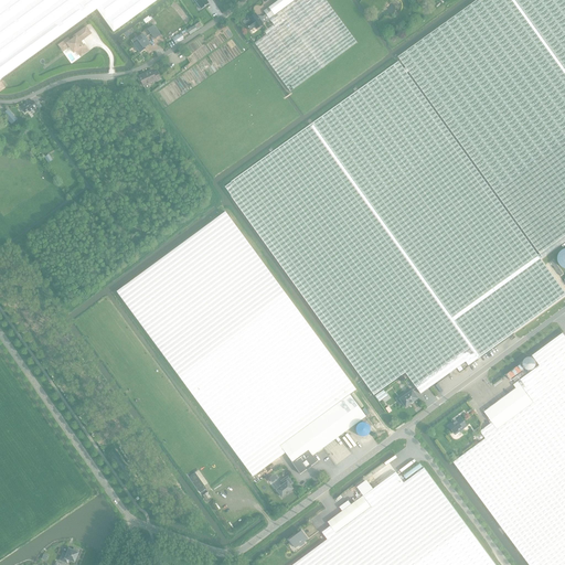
[(0,0),(0,78),(87,16),(75,0),(0,0)]
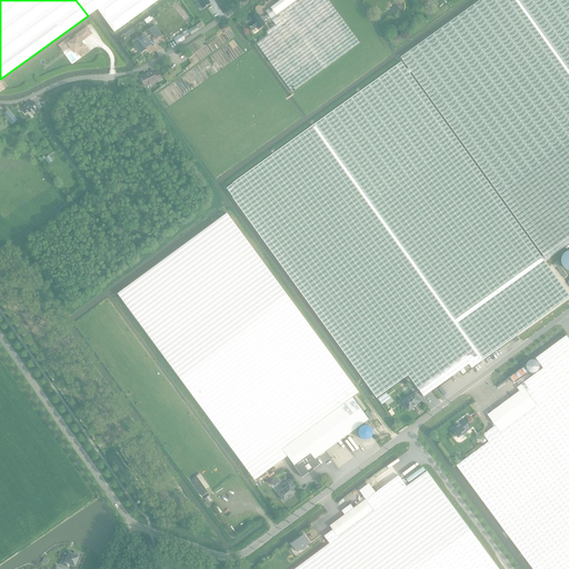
[(76,0),(88,16),(97,10),(113,32),(158,0),(76,0)]
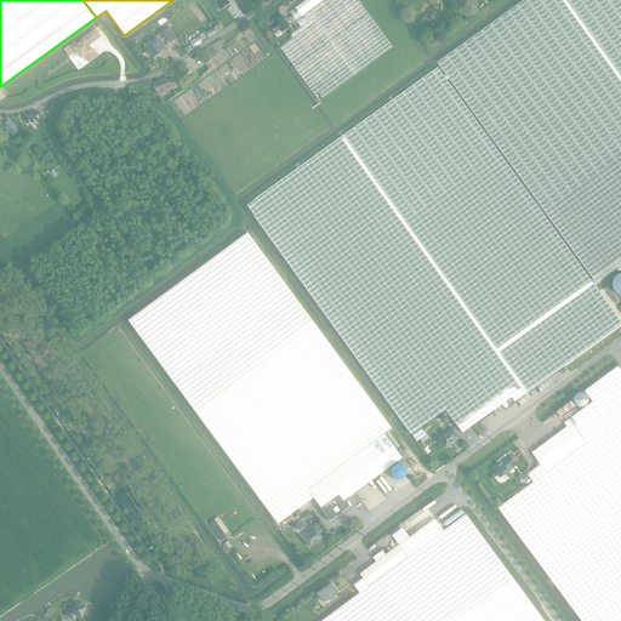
[(212,0),(221,12),(229,5),(226,0),(212,0)]
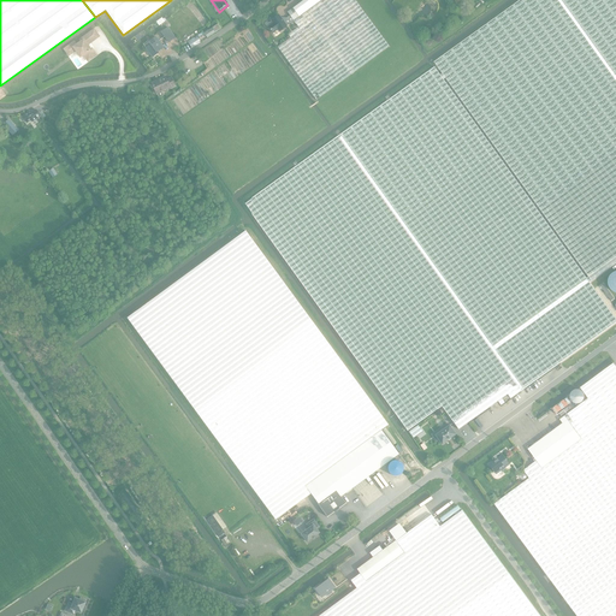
[(590,283),(592,280),(592,282),(615,264),(615,0),(521,0),(434,63),(443,75),(440,76),(434,67),(246,203),(408,431),(443,407),(456,425),(504,390),(508,395),(511,400),(615,323),(615,318),(602,298),(590,283)]
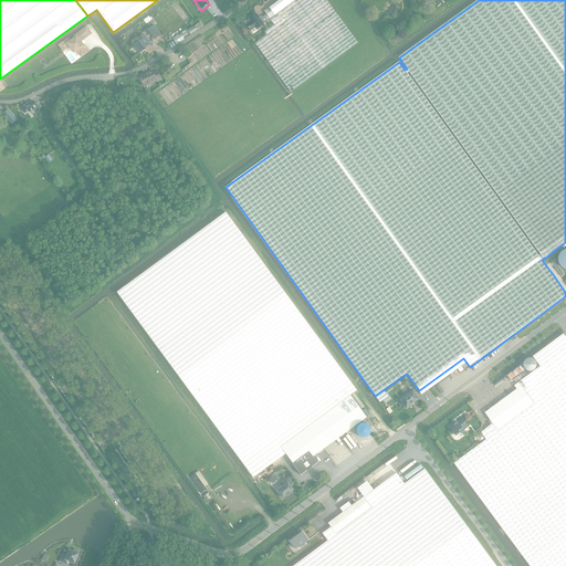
[(295,0),(287,7),(270,20),(274,25),(264,32),(266,35),(255,43),(270,63),(287,88),(291,92),(357,43),(338,17),(325,0),(295,0)]
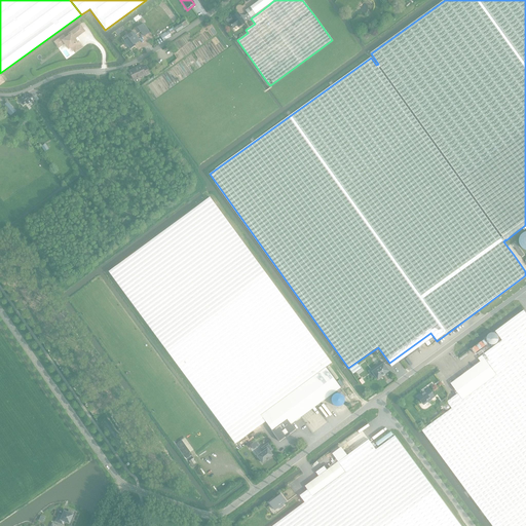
[(260,0),(246,11),(251,19),(267,6),(274,0),(260,0)]
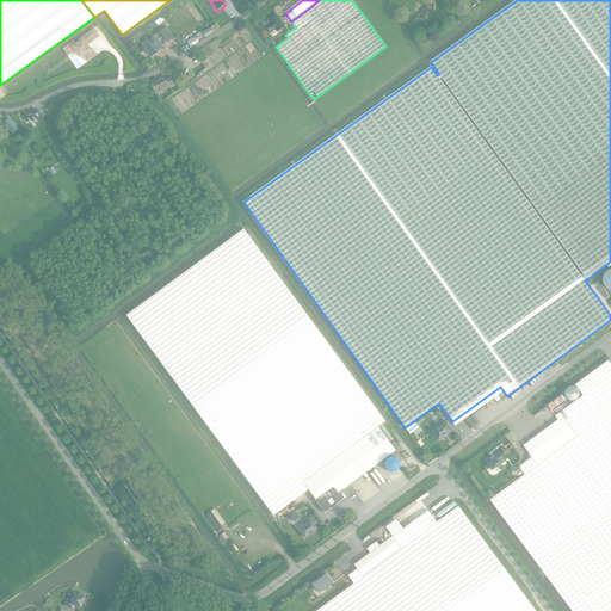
[(269,22),(265,24),(267,25),(266,26),(271,34),(276,30),(277,31),(284,25),(276,14),(269,20),(269,22)]
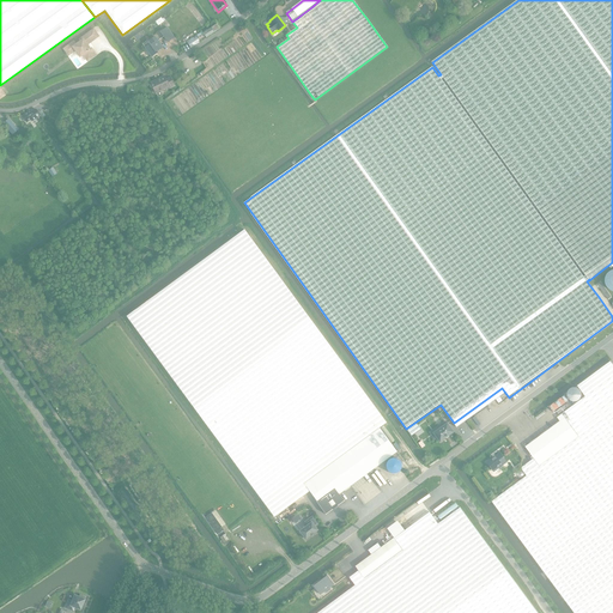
[(217,25),(204,34),(206,38),(220,29),(217,25)]
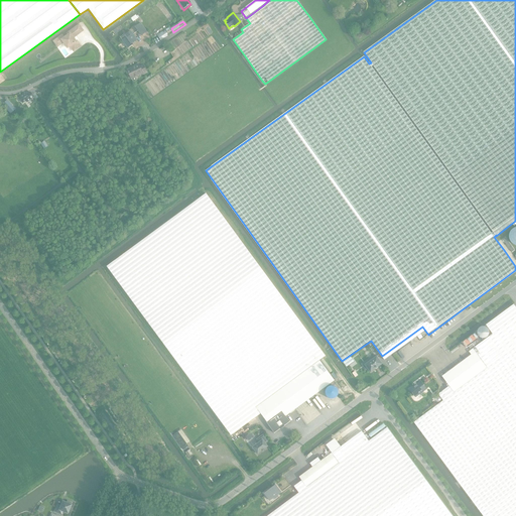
[(140,23),(135,27),(141,35),(146,31),(140,23)]
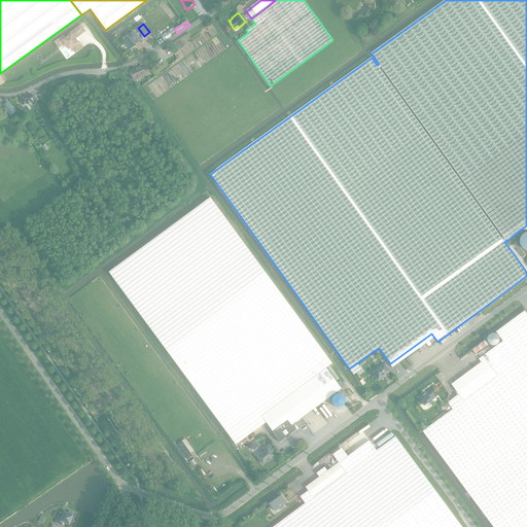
[(63,35),(55,41),(59,47),(65,43),(69,49),(71,47),(75,53),(82,47),(78,42),(77,42),(74,38),(84,31),(79,25),(68,34),(69,35),(65,38),(63,35)]
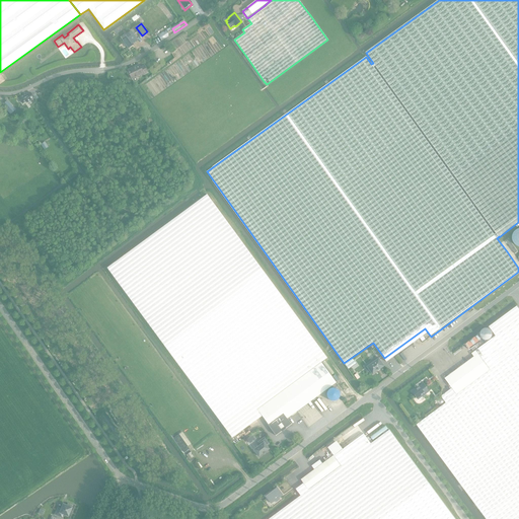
[(161,41),(169,35),(167,31),(166,30),(158,35),(161,41)]
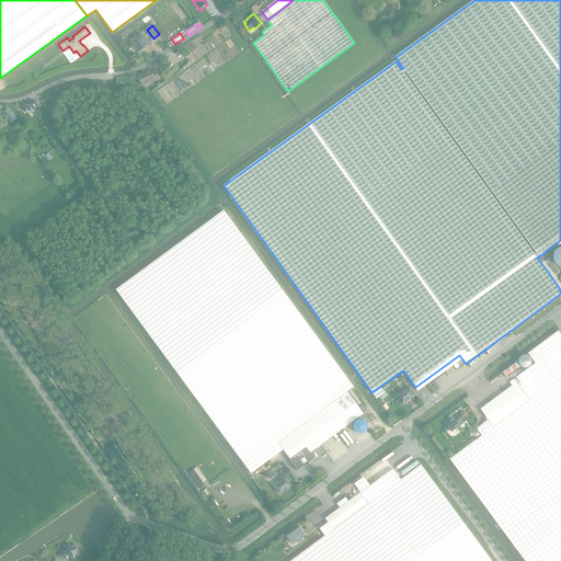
[(137,41),(133,44),(135,46),(134,46),(136,50),(137,49),(138,52),(144,48),(142,47),(148,43),(141,34),(136,38),(137,41)]
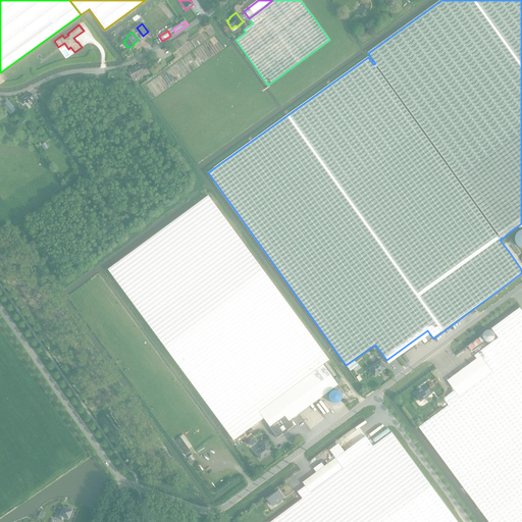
[(142,76),(148,72),(145,67),(142,68),(140,65),(128,71),(133,80),(141,75),(142,76)]
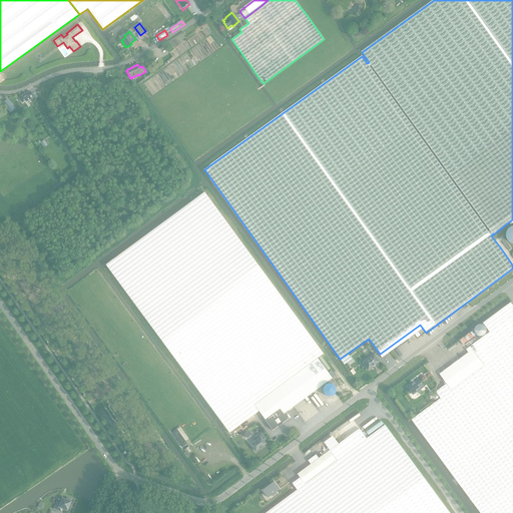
[(27,101),(33,97),(30,92),(26,94),(25,93),(19,97),(22,102),(26,100),(27,101)]
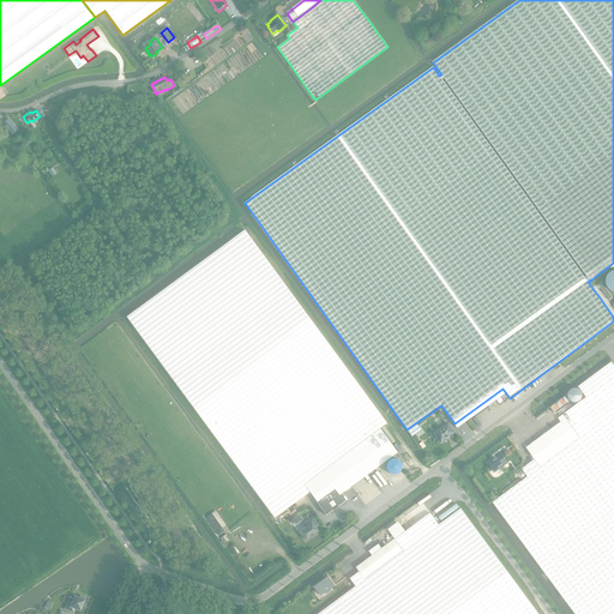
[(8,119),(2,124),(12,136),(18,130),(8,119)]
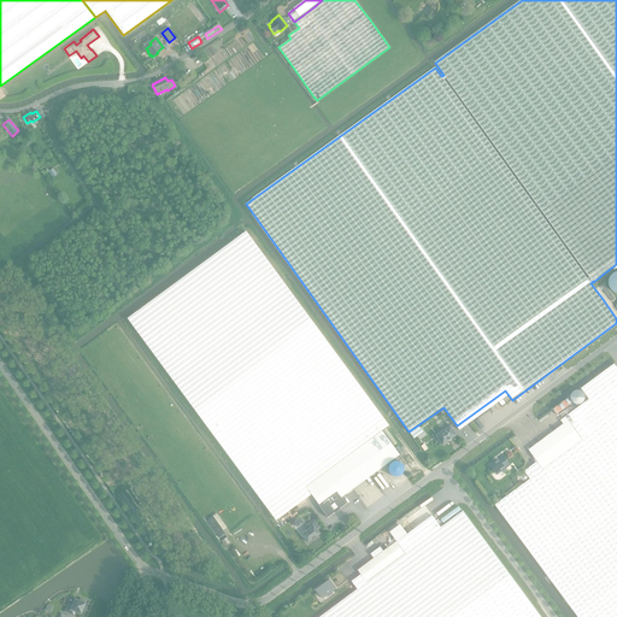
[(247,233),(128,321),(172,381),(223,448),(265,505),(383,418),(292,294),(247,233)]
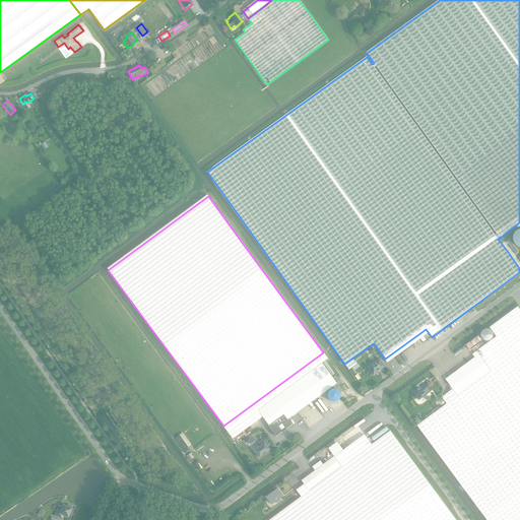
[(497,337),(476,351),(491,371),(458,395),(453,389),(442,397),(447,404),(417,426),(486,519),(519,519),(519,310),(518,307),(490,328),(497,337)]
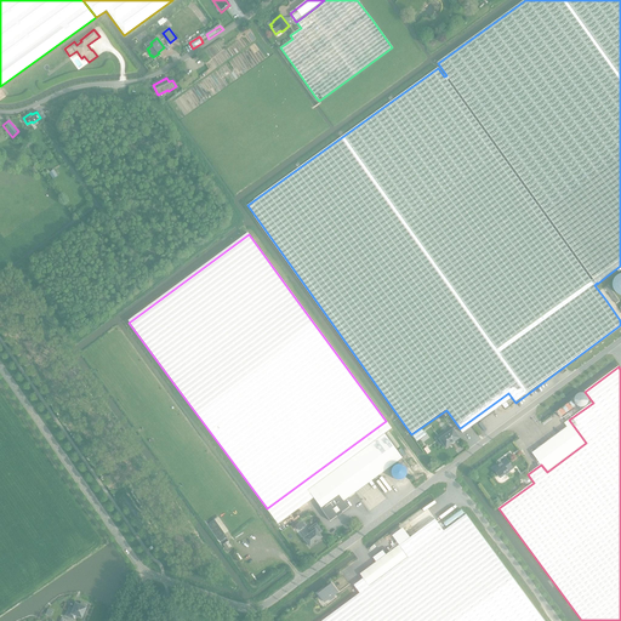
[(463,433),(512,398),(508,393),(460,428),(463,433)]
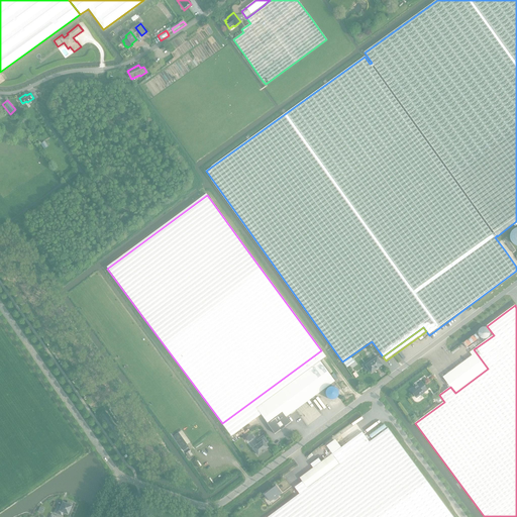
[(476,334),(463,343),(467,347),(475,342),(480,338),(476,334)]
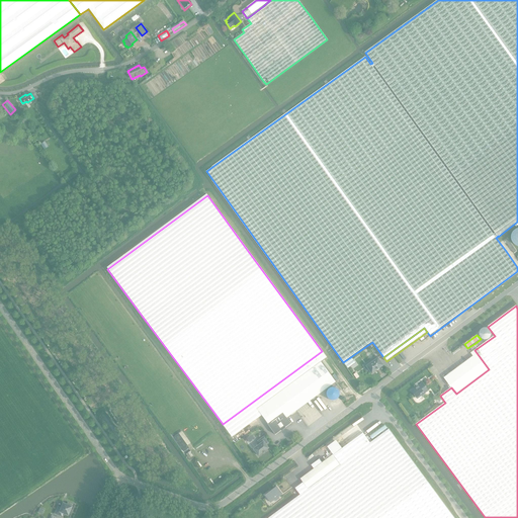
[(444,377),(451,387),(456,394),(489,369),(475,350),(470,353),(473,356),(444,377)]
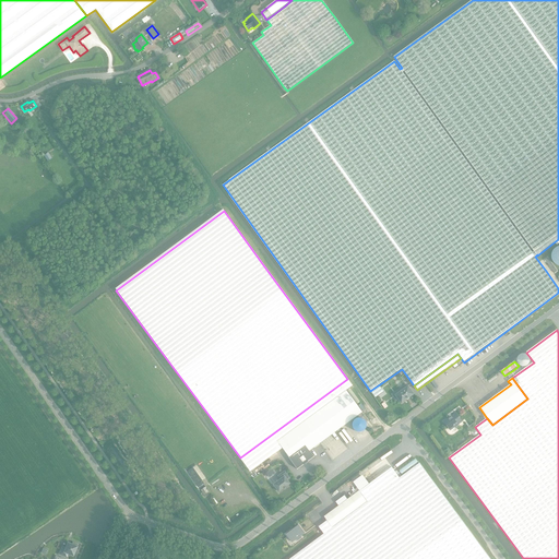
[(347,379),(240,458),(250,472),(282,449),(289,458),(288,458),(297,470),(313,456),(310,451),(336,431),(346,444),(358,436),(348,423),(363,413),(346,391),(352,385),(347,379)]
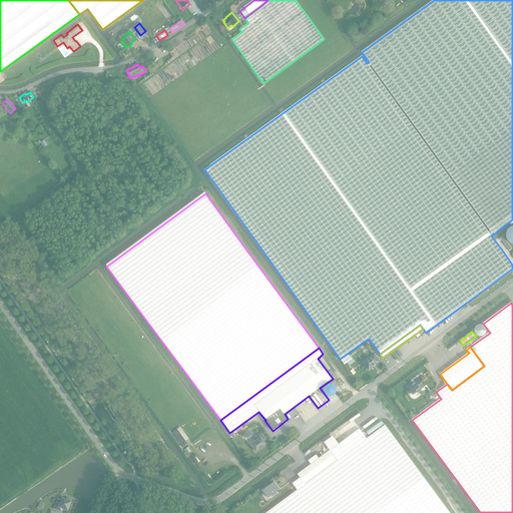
[(349,354),(341,360),(345,365),(352,360),(349,354)]
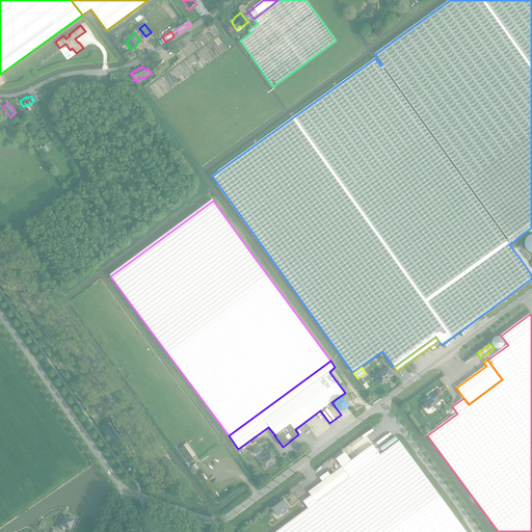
[(387,368),(386,367),(373,375),(377,380),(379,379),(382,383),(394,375),(389,367),(387,368)]
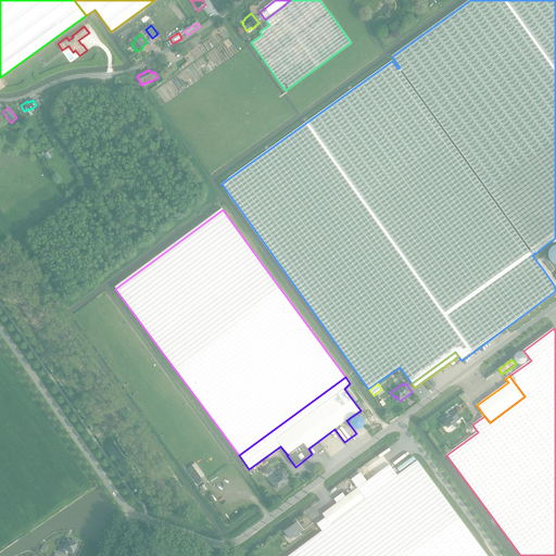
[(442,419),(449,428),(459,419),(454,411),(446,416),(445,416),(445,417),(444,417),(443,418),(443,419),(442,419)]
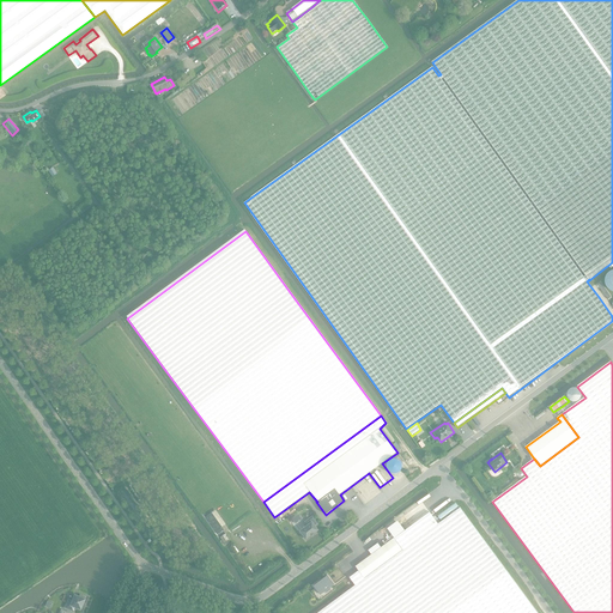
[(356,586),(317,612),(538,612),(502,564),(460,508),(438,525),(430,513),(405,530),(398,521),(388,528),(394,538),(404,550),(356,586)]
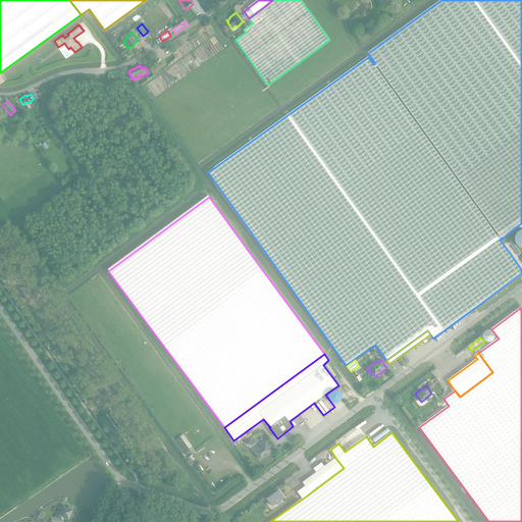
[(190,452),(188,450),(192,447),(184,434),(174,440),(186,455),(190,452)]
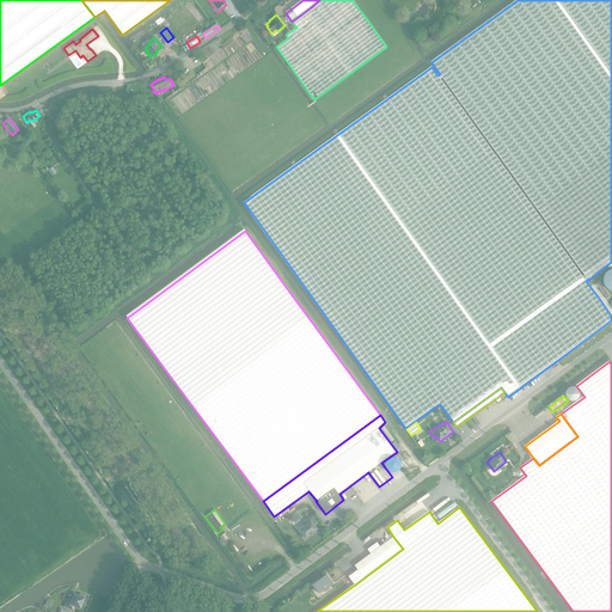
[(298,513),(291,518),(295,522),(301,519),(298,513)]
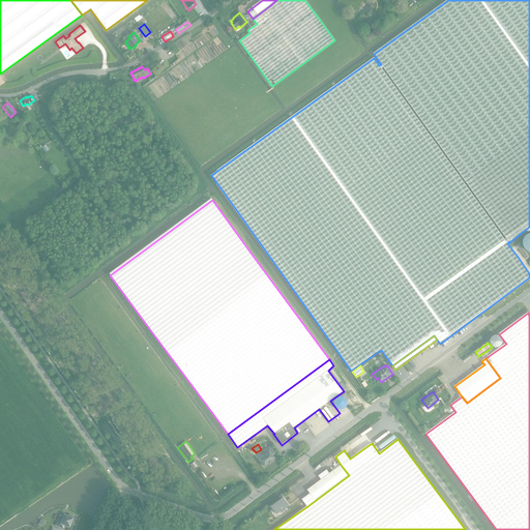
[(264,466),(268,463),(268,464),(271,462),(274,459),(272,455),(275,453),(270,447),(264,451),(266,454),(259,460),(264,466)]
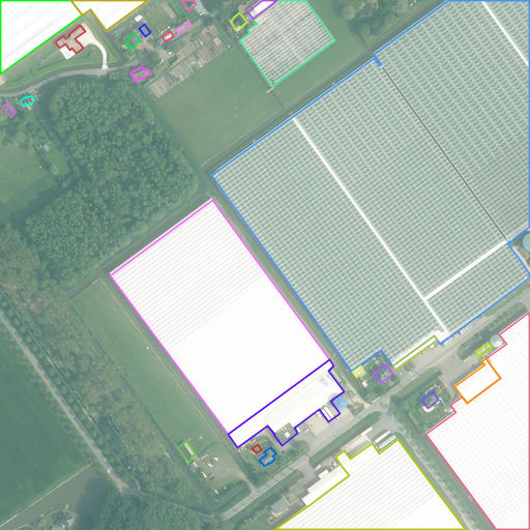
[(311,494),(302,499),(307,506),(349,475),(341,465),(329,474),(327,470),(319,476),(322,480),(307,490),(311,494)]
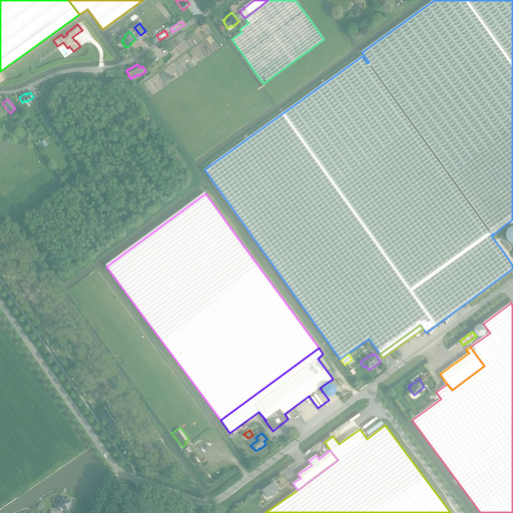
[(276,492),(280,489),(275,482),(268,488),(267,487),(262,490),(264,494),(265,493),(269,498),(273,495),(274,496),(277,493),(276,492)]
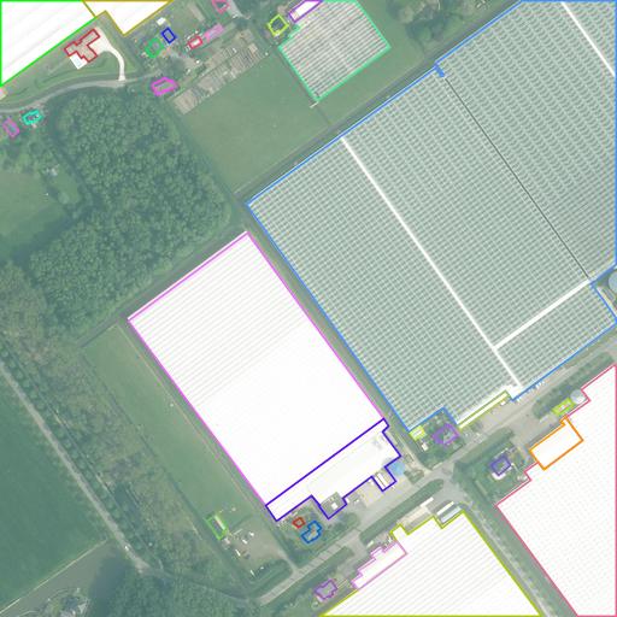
[(80,601),(75,599),(72,605),(69,604),(66,611),(71,613),(72,610),(81,613),(86,604),(84,604),(86,601),(81,599),(80,601)]
